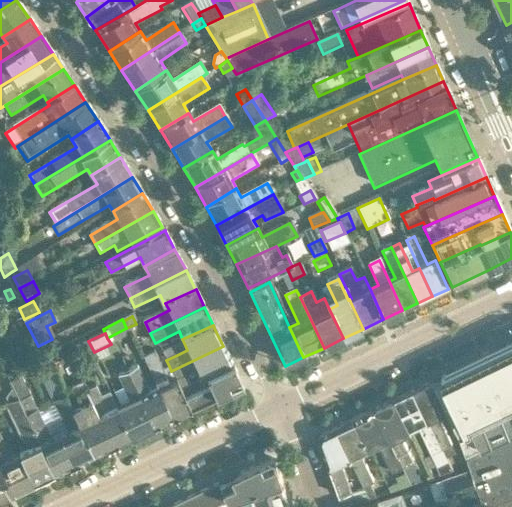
[(58,351),(52,339),(38,346),(43,358),(58,351)]
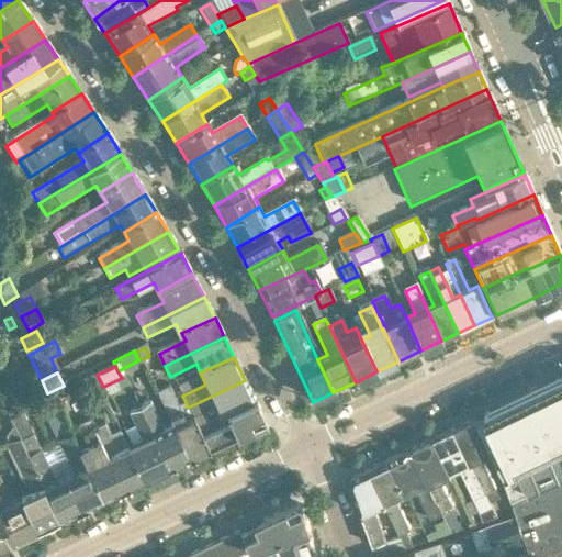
[(93,377),(80,382),(86,393),(99,388),(93,377)]
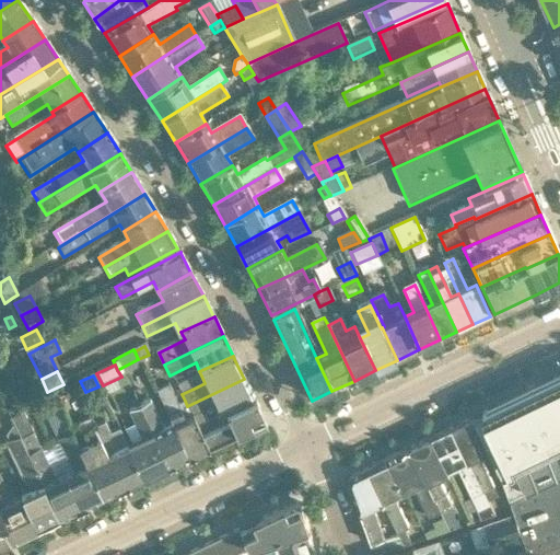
[(244,379),(187,406),(198,427),(208,421),(203,412),(216,406),(221,416),(255,400),(244,379)]
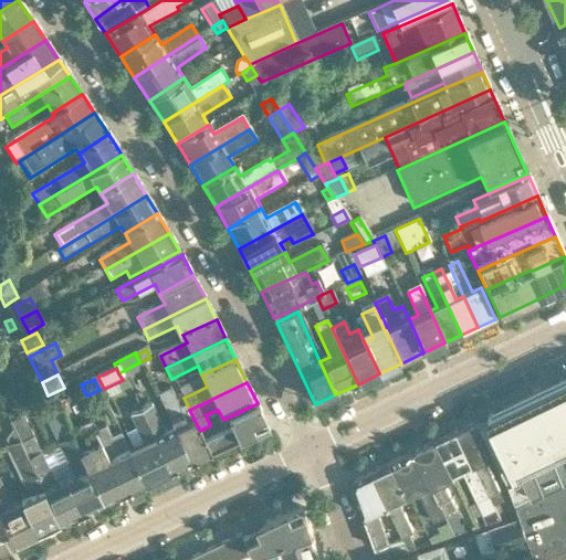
[(513,505),(516,511),(565,486),(565,382),(479,424),(496,461),(503,477),(513,505)]
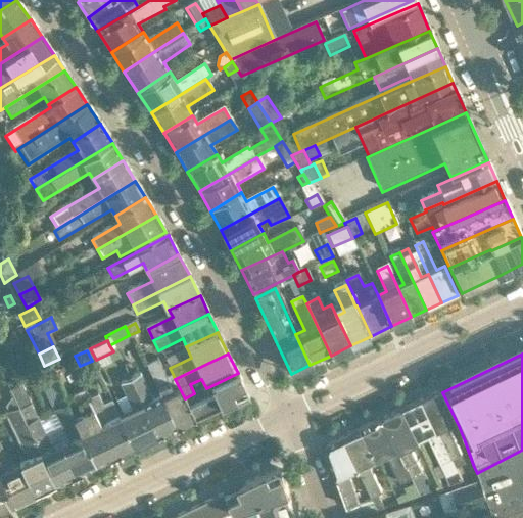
[(156,363),(145,367),(160,398),(175,429),(195,420),(185,398),(175,379),(173,374),(163,379),(156,363)]
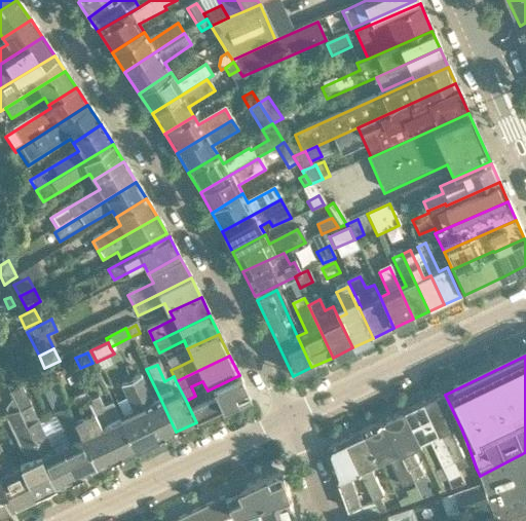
[(47,373),(36,378),(54,417),(45,421),(74,480),(95,471),(72,422),(47,373)]
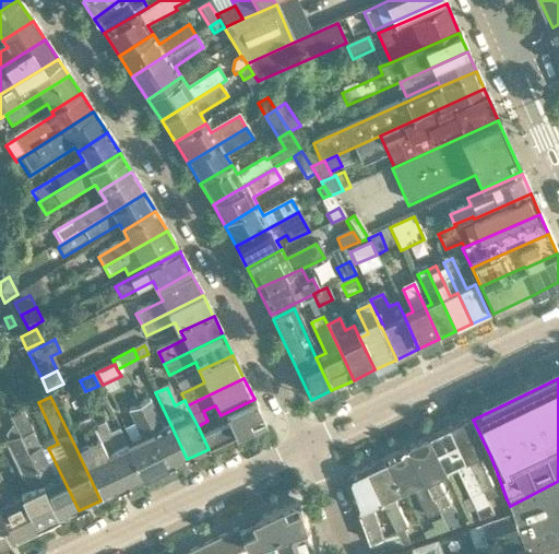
[(232,438),(264,422),(254,399),(221,415),(232,438)]
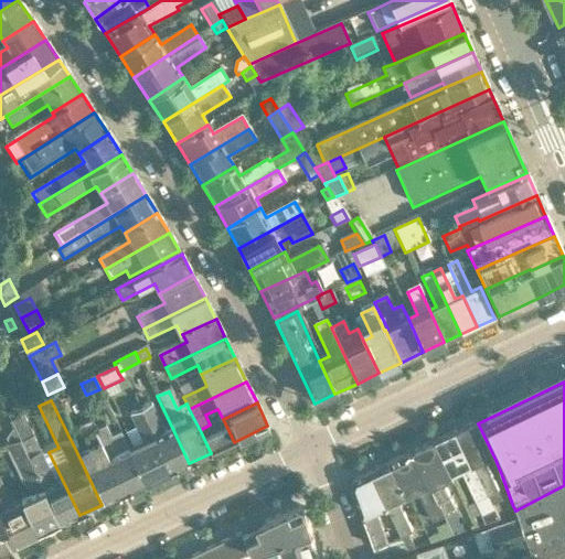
[(150,408),(139,414),(169,473),(189,463),(173,430),(162,434),(150,408)]
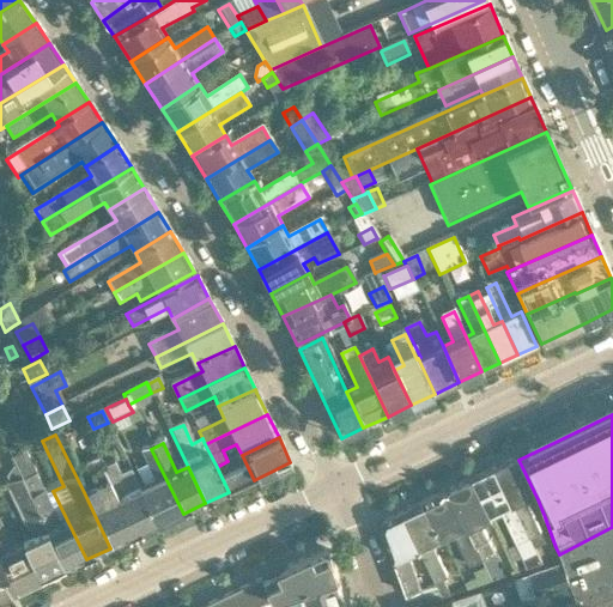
[(155,527),(161,524),(183,514),(151,449),(140,454),(153,483),(144,487),(140,490),(132,472),(129,473),(155,527)]
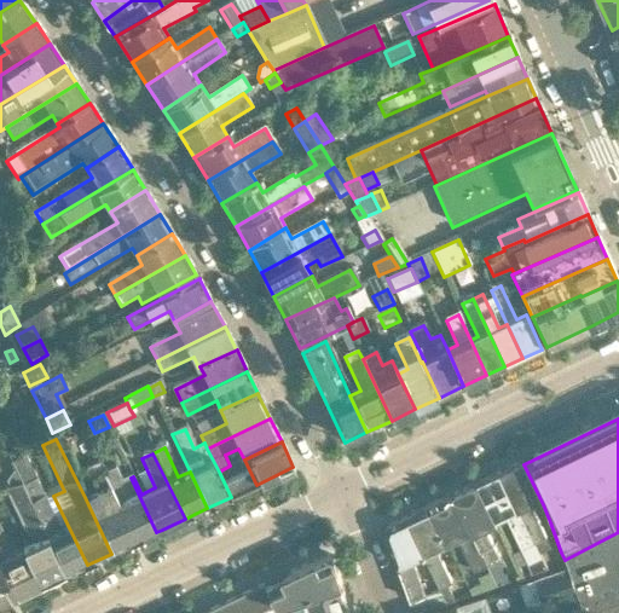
[(23,460),(9,467),(12,474),(63,577),(87,565),(53,496),(42,501),(23,460)]
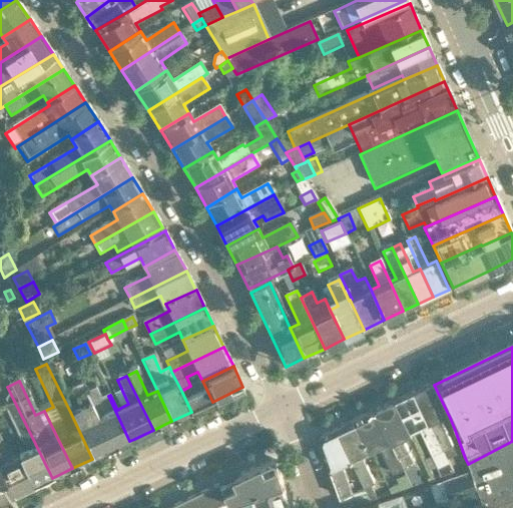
[(181,391),(191,412),(212,402),(202,381),(190,386),(181,391)]
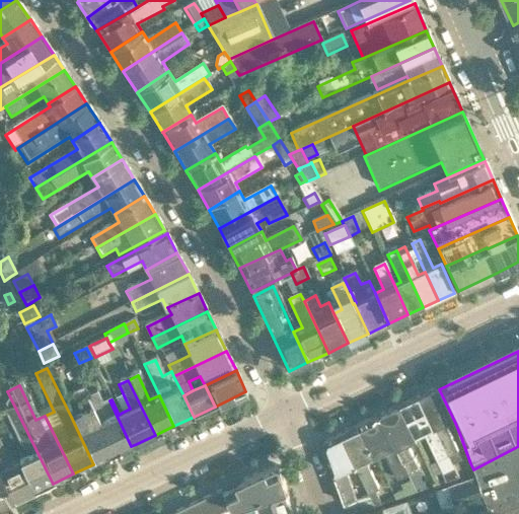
[(439,389),(420,398),(449,459),(458,455),(446,427),(455,423),(439,389)]
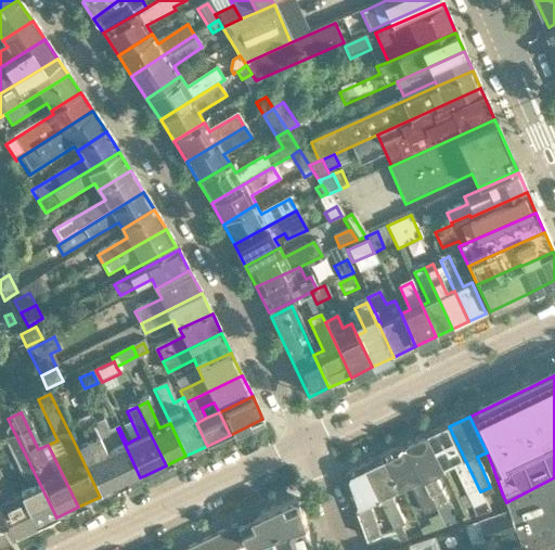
[(76,446),(100,497),(120,487),(91,427),(87,418),(76,423),(81,432),(86,442),(76,446)]
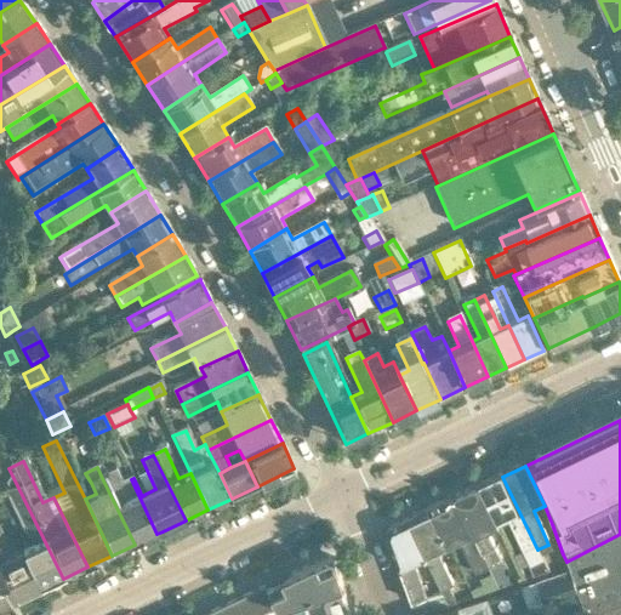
[(114,472),(102,478),(135,545),(157,534),(131,479),(120,484),(114,472)]
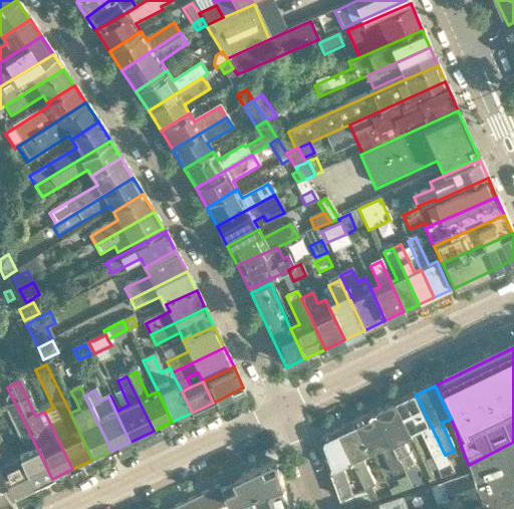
[(17,458),(32,488),(35,487),(52,479),(10,394),(9,395),(4,404),(6,407),(3,408),(25,454),(17,458)]
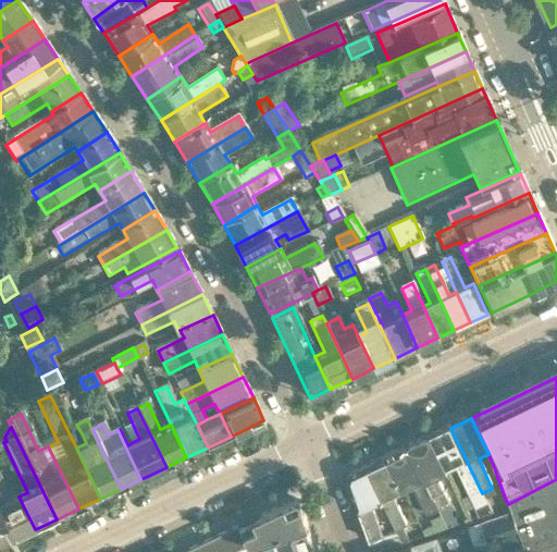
[(434,437),(430,438),(447,473),(456,468),(477,508),(487,504),(482,493),(450,428),(442,432),(434,437)]
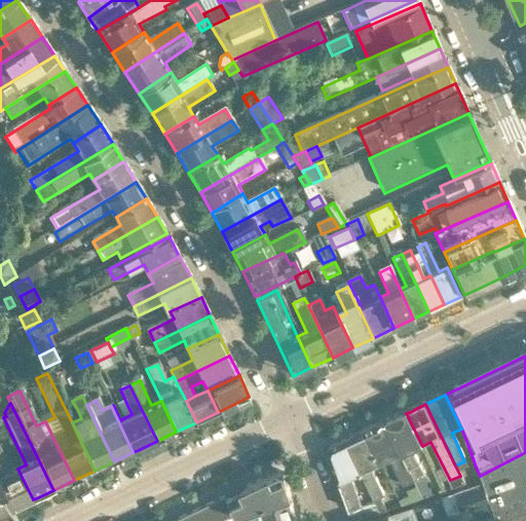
[(411,451),(422,446),(406,413),(386,422),(385,422),(384,423),(414,484),(416,489),(422,501),(430,498),(422,480),(424,479),(411,451)]
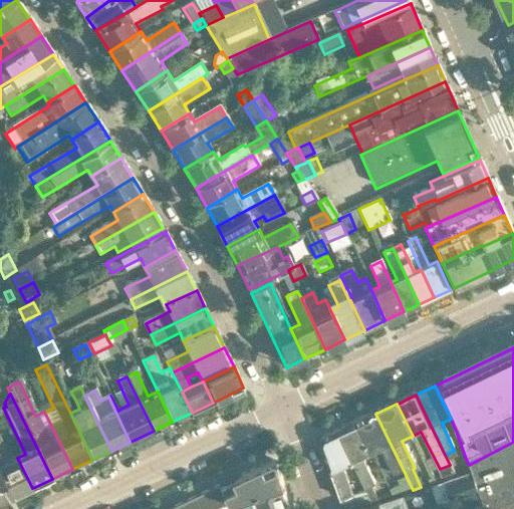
[(355,424),(371,456),(381,451),(395,477),(405,473),(375,414),(369,416),(370,417),(355,424)]
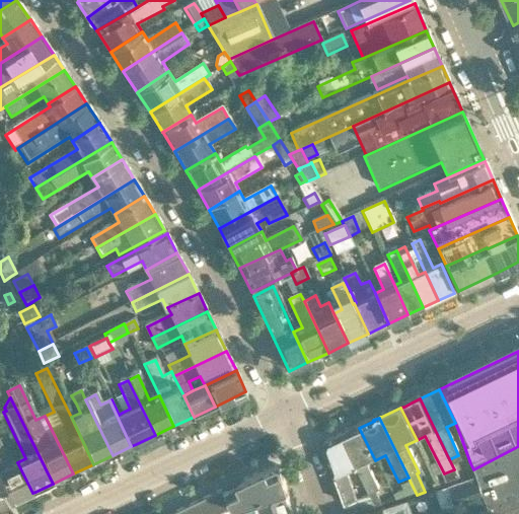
[(346,434),(340,436),(356,469),(368,496),(375,509),(381,507),(375,494),(379,492),(366,464),(375,460),(359,428),(346,434)]
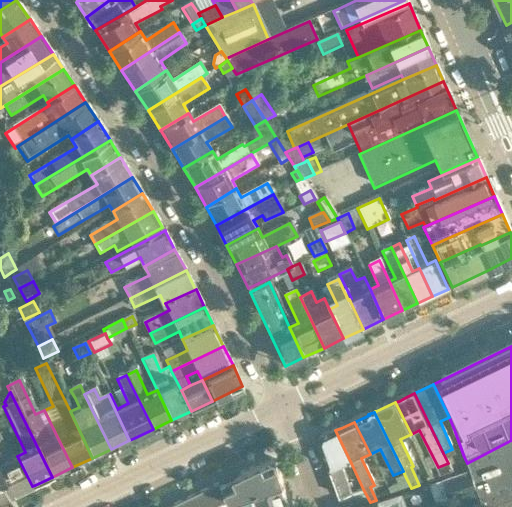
[(364,490),(363,489),(352,494),(341,467),(351,463),(335,430),(330,432),(331,433),(322,437),(319,443),(320,443),(342,506),(358,506),(370,502),(364,490)]
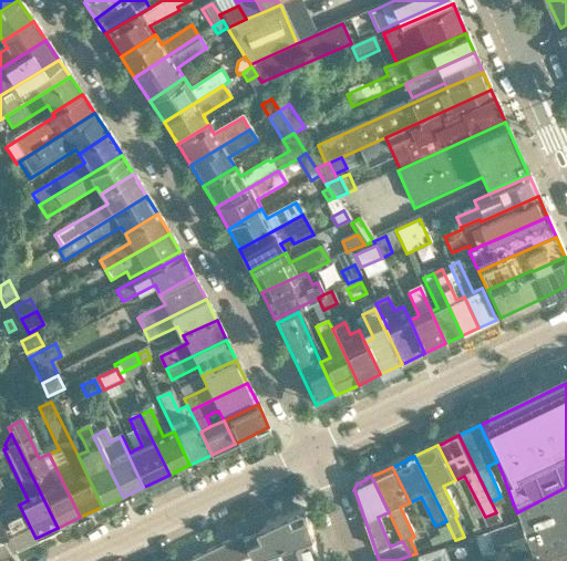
[(0,518),(14,548),(35,538),(19,505),(12,508),(0,480),(0,518)]
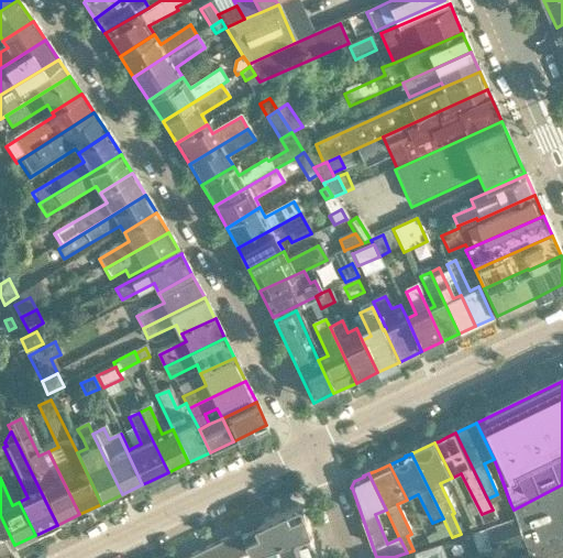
[(562,484),(514,510),(517,520),(526,546),(529,557),(552,557),(562,554),(562,484)]
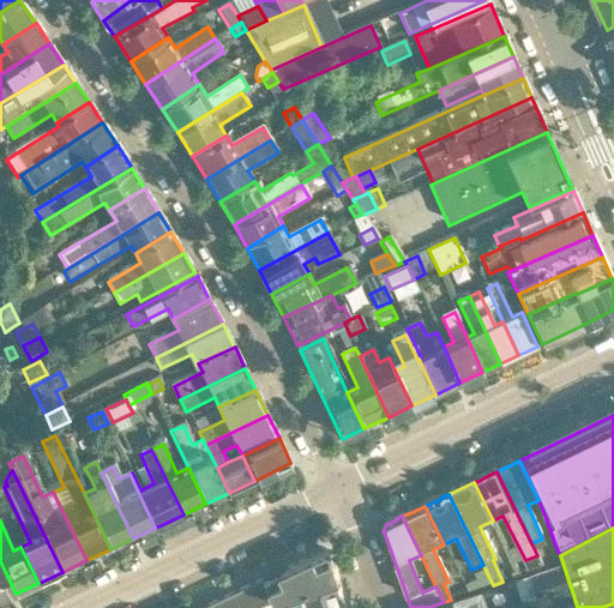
[(295,567),(308,594),(342,584),(330,552),(295,567)]
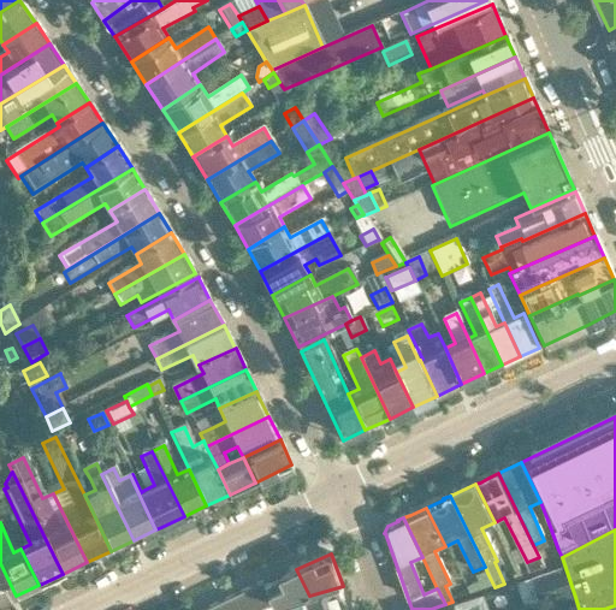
[(523,564),(528,575),(545,569),(539,557),(523,564)]
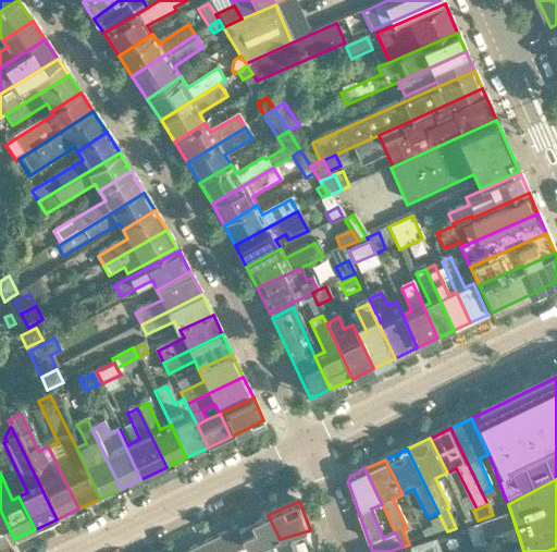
[(0,546),(14,539),(0,510),(0,546)]
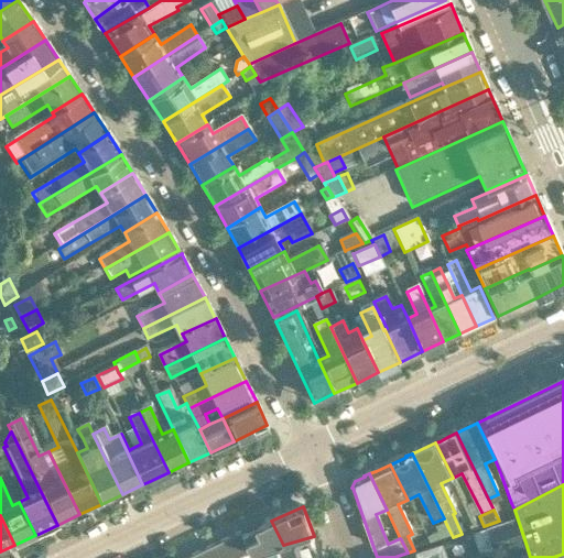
[(518,520),(486,531),(495,555),(496,556),(527,546),(518,520)]
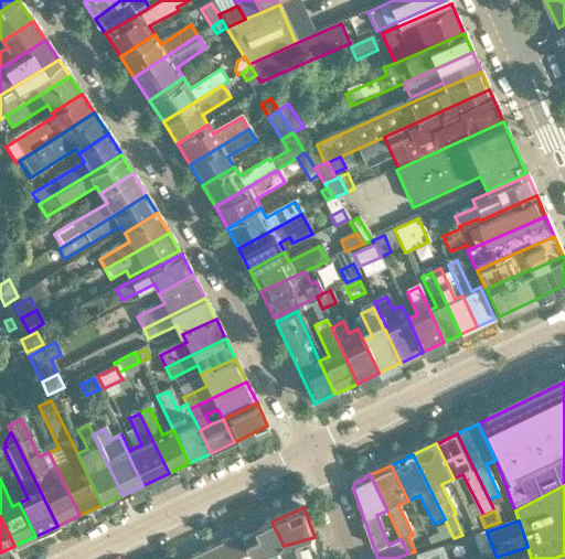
[(253,556),(284,546),(272,522),(243,535),(253,556)]
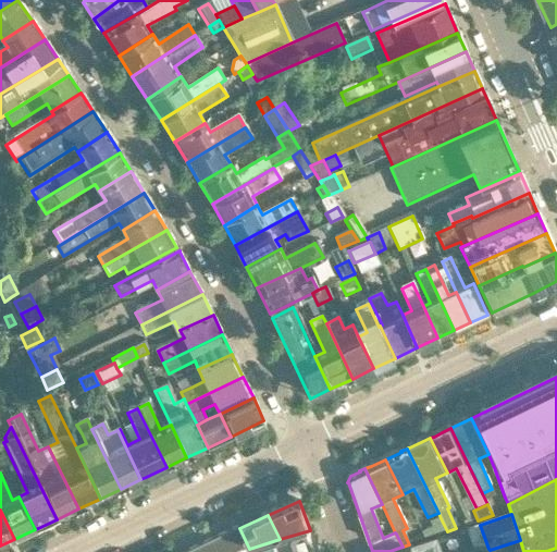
[(441,518),(430,523),(432,527),(436,535),(447,531),(441,518)]
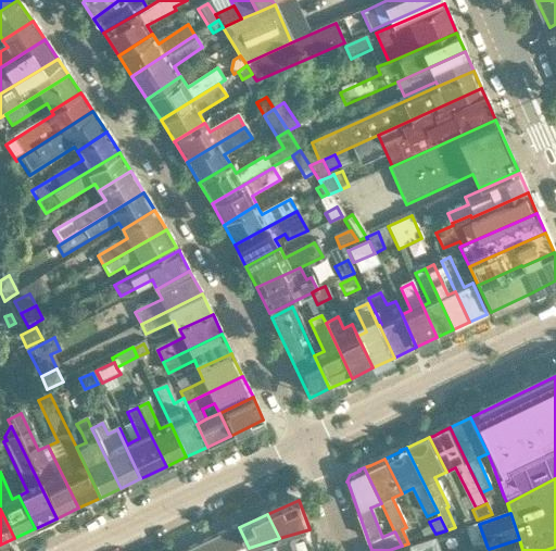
[(249,548),(239,527),(191,550),(242,550),(249,548)]
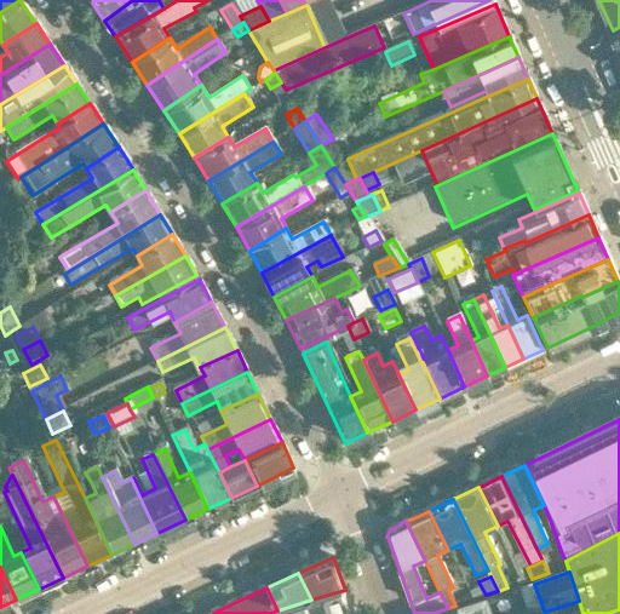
[(352,613),(345,590),(311,600),(277,610),(270,613),(352,613)]
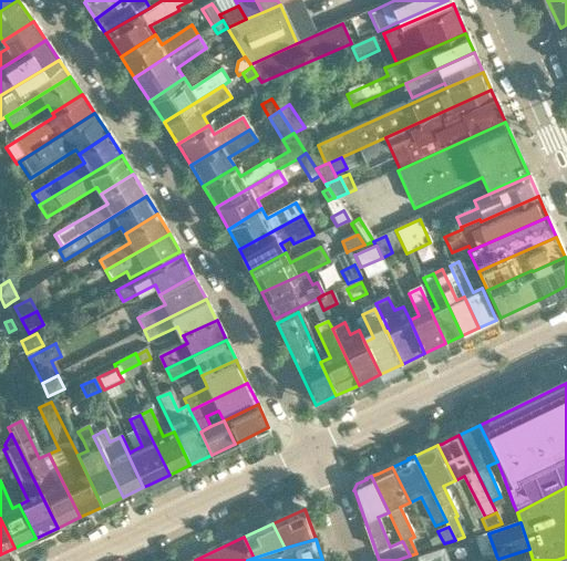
[(449,560),(445,549),(411,560),(449,560)]
